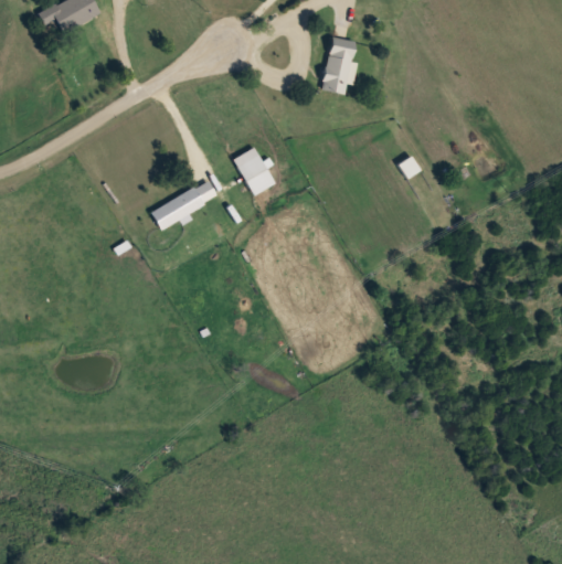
[(85,0),(56,16),(66,33),(101,14),(92,0),(85,0)]
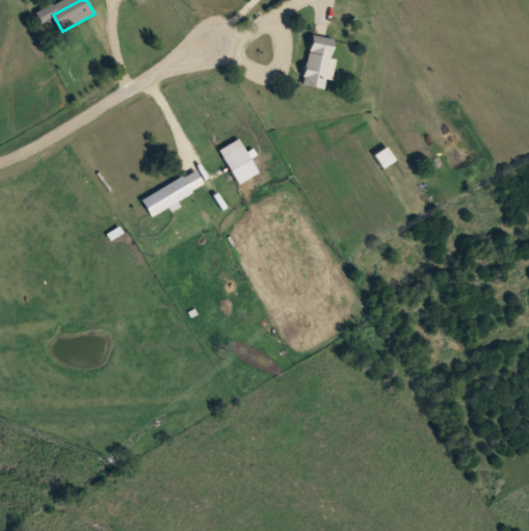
[(335,41),(313,35),(302,84),(328,90),(335,59),(331,58),(335,41)]
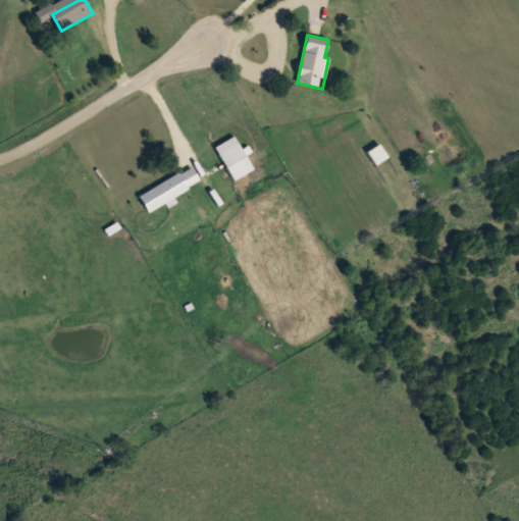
[(218,146),(232,180),(253,171),(239,137),(218,146)]
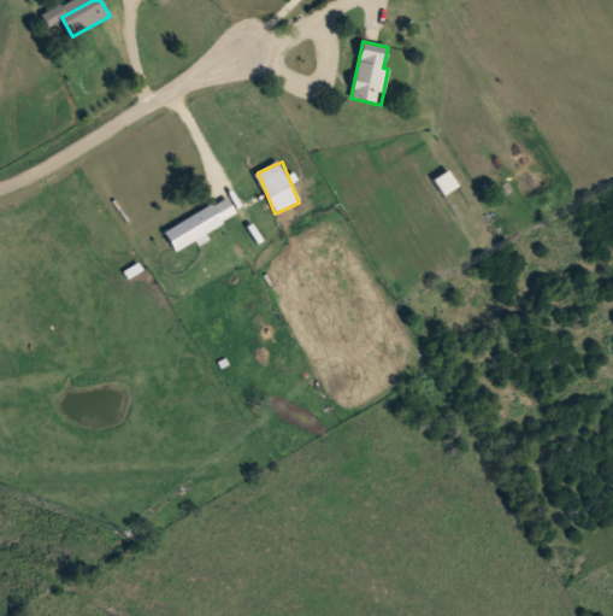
[(458,187),(449,171),(436,179),(443,194),(458,187)]
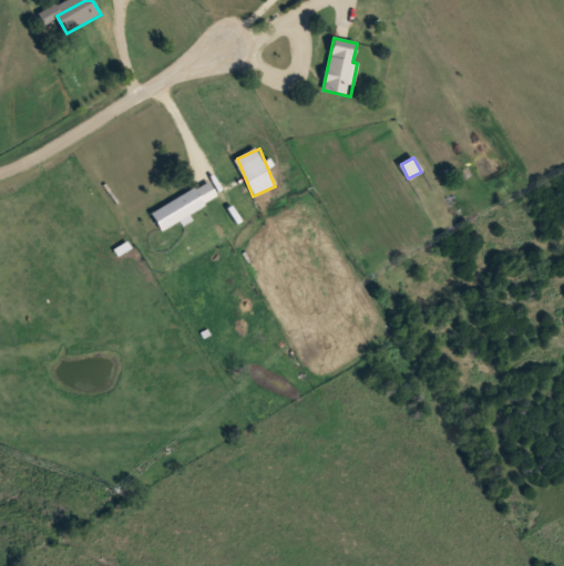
[(219,198),(209,181),(153,214),(162,232),(219,198)]
